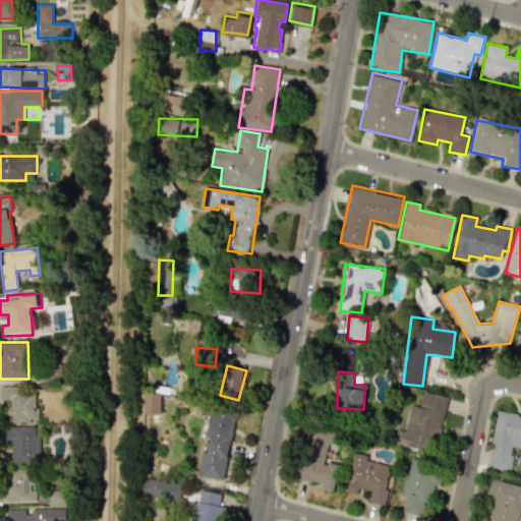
[(11,421),(37,421),(37,388),(0,388),(0,399),(11,399),(11,421)]
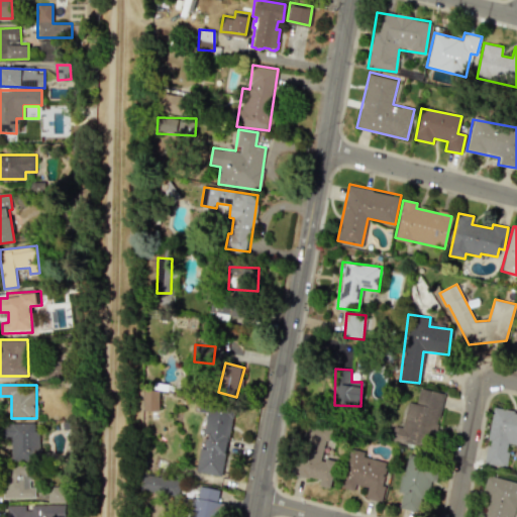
[(442,393),(418,389),(416,403),(407,402),(402,427),(394,426),(391,442),(432,449),(442,393)]
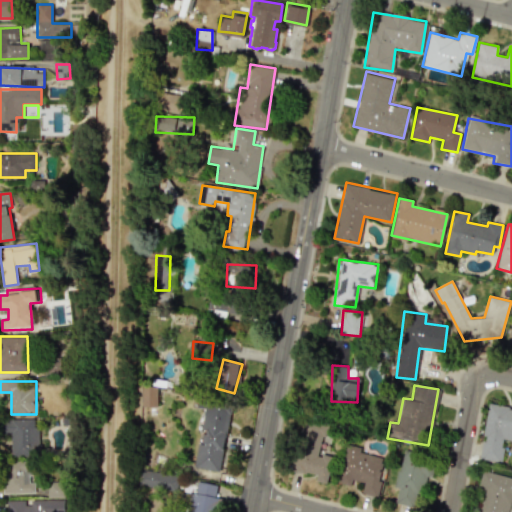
[(158,406),(158,387),(143,387),(144,406),(158,406)]
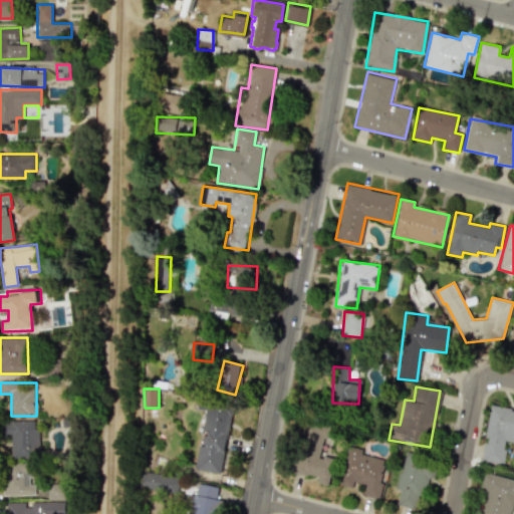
[(197,470),(222,474),(232,410),(207,406),(203,434),(202,434),(197,470)]
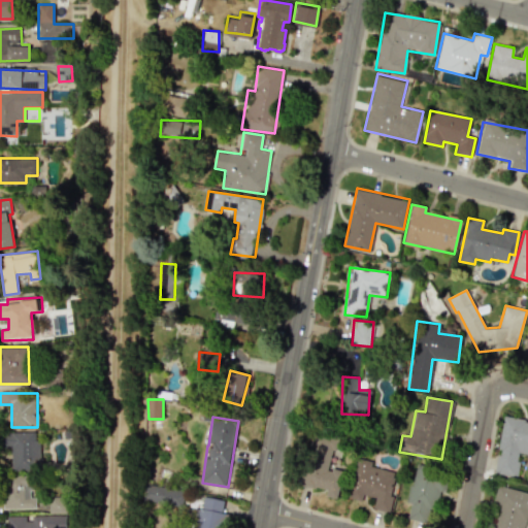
[(495,473),(516,476),(520,453),(527,454),(527,421),(503,418),(495,473)]
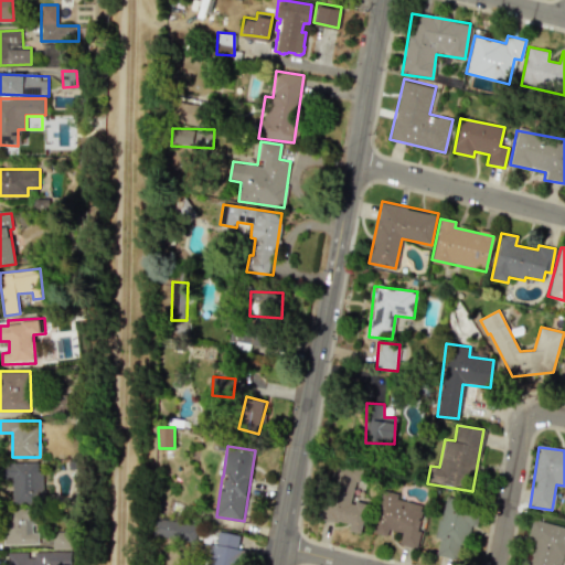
[(12,504),(43,503),(42,462),(1,464),(2,477),(12,477),(12,504)]
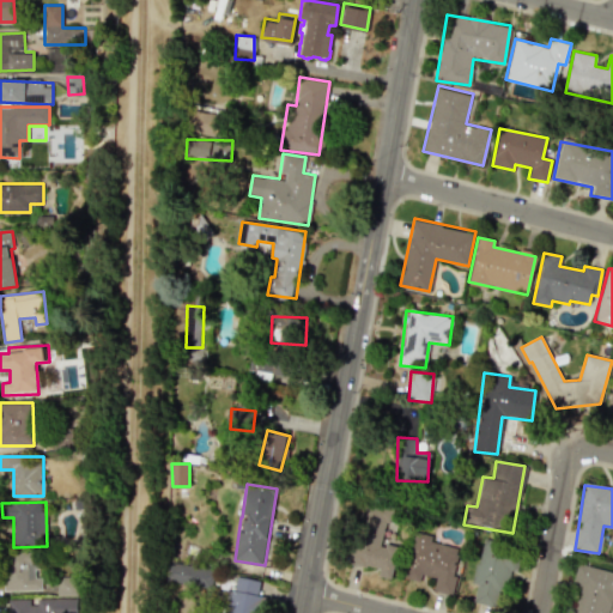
[(350,564),(378,570),(377,576),(393,580),(399,548),(383,545),(390,511),(362,507),(350,564)]
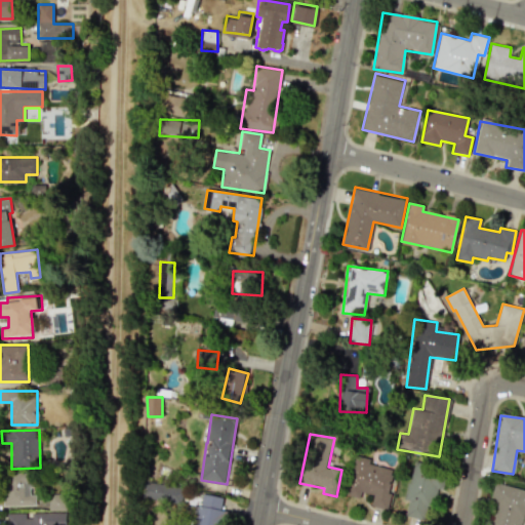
[(388,510),(395,469),(370,463),(371,459),(354,455),(347,495),(359,497),(360,492),(372,495),(370,507),(388,510)]
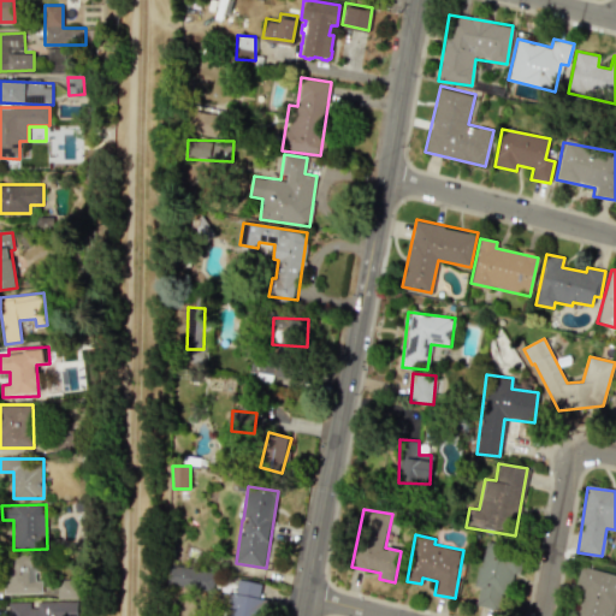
[(474,586),(479,587),(474,606),(503,612),(516,552),(484,545),(474,586)]
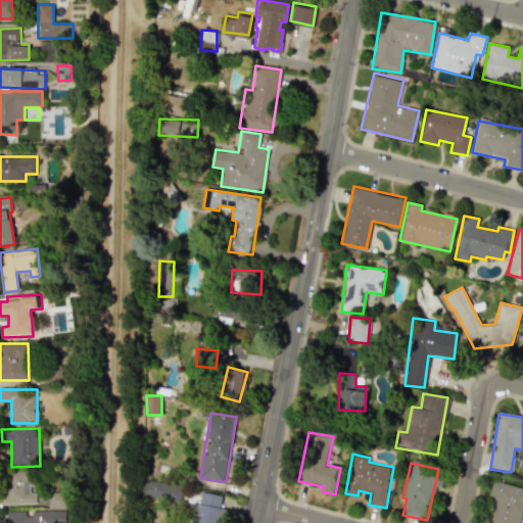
[(4,504),(36,505),(36,492),(30,492),(30,472),(4,472),(4,504)]
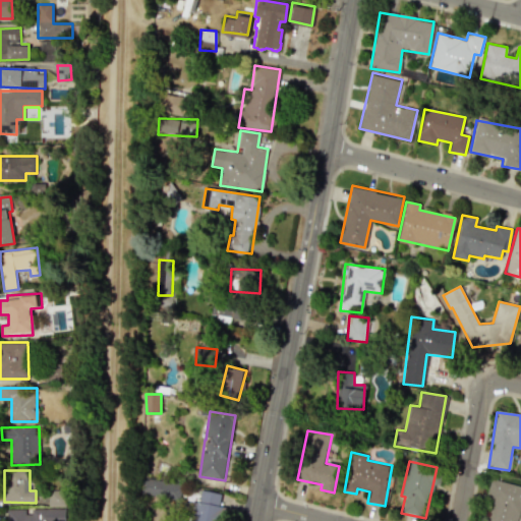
[(485,520),(519,520),(520,514),(520,485),(490,479),(486,495),(491,496),(485,520)]
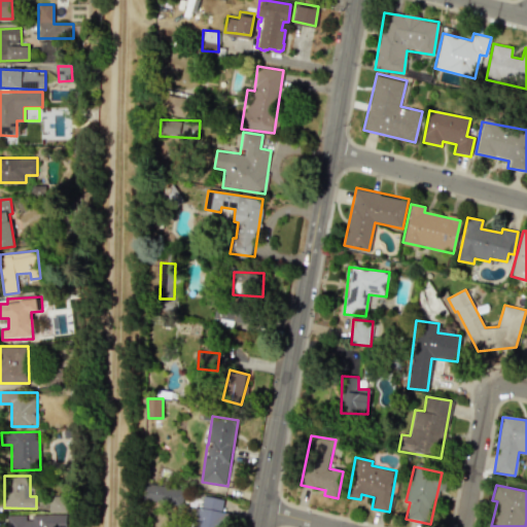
[(183,489),(144,486),(143,502),(183,504),(183,489)]
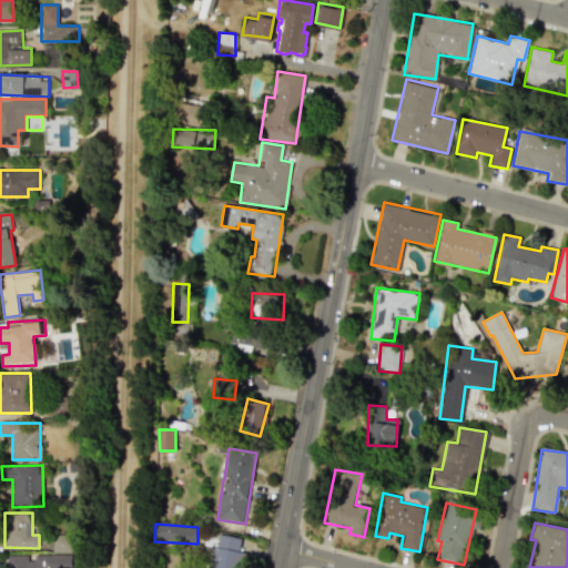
[(240,567),(245,538),(216,534),(210,567),(240,567)]
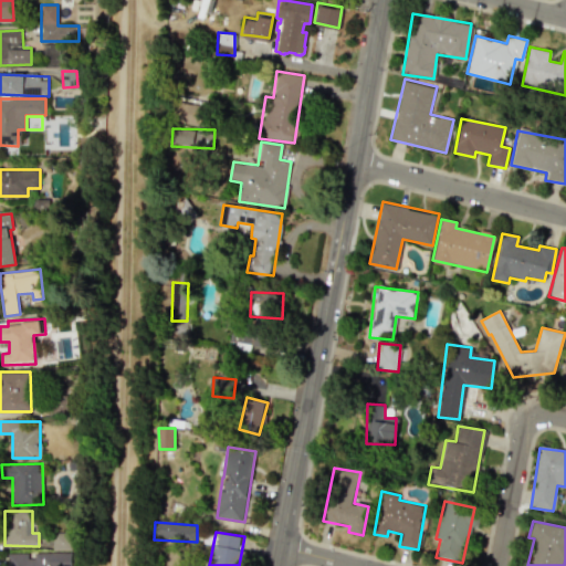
[(7,553),(7,565),(71,565),(71,553),(28,554),(28,553),(7,553)]
